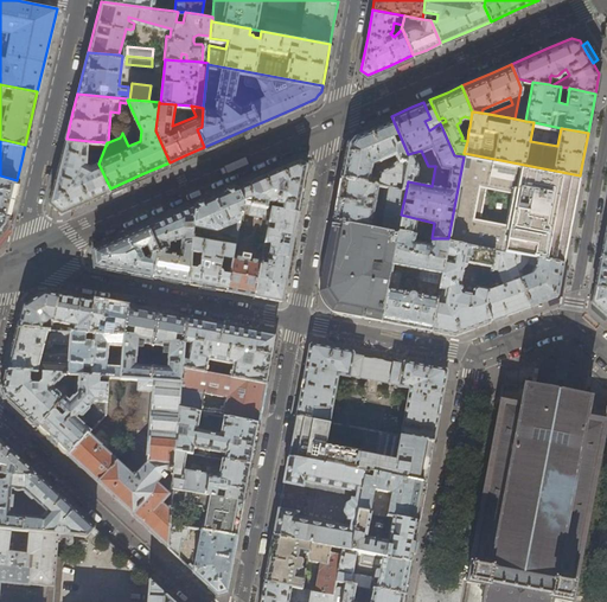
[(391,116),(372,125),(353,134),(347,140),(345,154),(340,175),(396,186),(396,179),(403,180),(408,154),(391,116)]
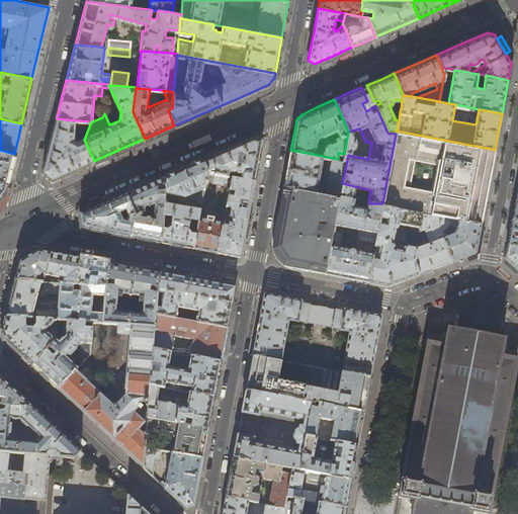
[(76,120),(57,118),(51,140),(42,171),(52,179),(74,170),(94,161),(84,140),(83,138),(77,141),(74,139),(76,120)]
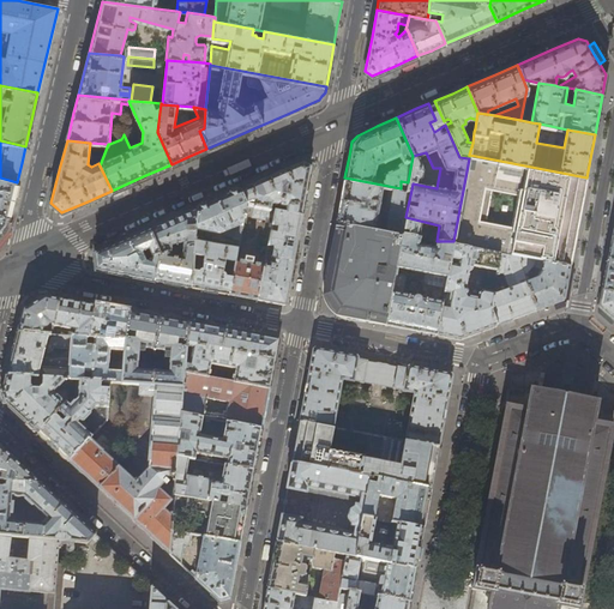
[(587,178),(469,155),(469,158),(453,241),(500,249),(517,253),(570,264),(578,219),(587,178)]
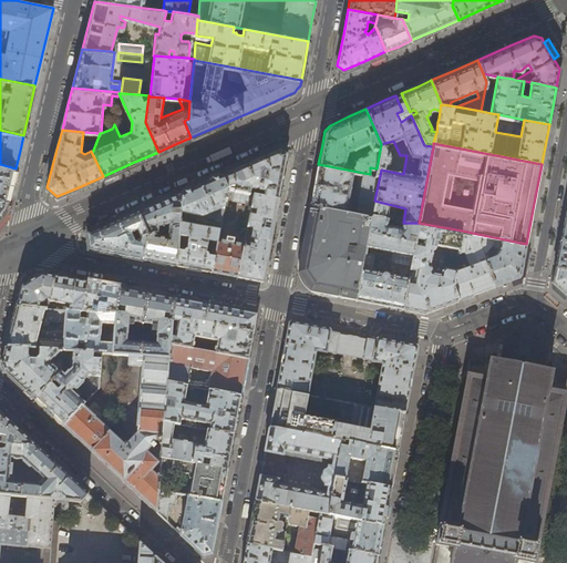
[(220,173),(227,187),(249,191),(250,184),(253,186),(255,186),(257,186),(258,185),(258,187),(264,188),(264,192),(260,191),(260,193),(279,196),(284,173),(287,152),(280,146),(255,159),(220,173)]
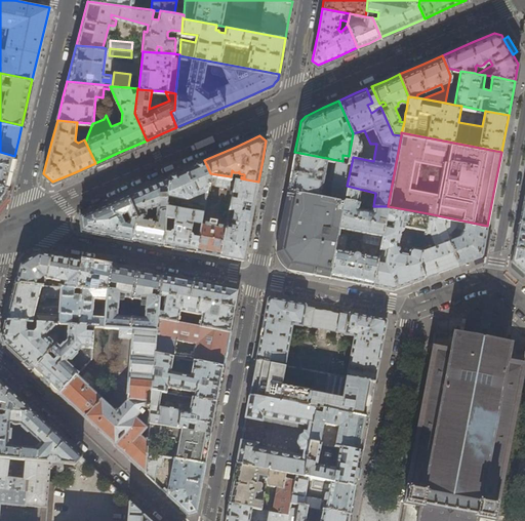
[(0,184),(7,186),(8,179),(10,170),(14,156),(0,152),(0,184)]
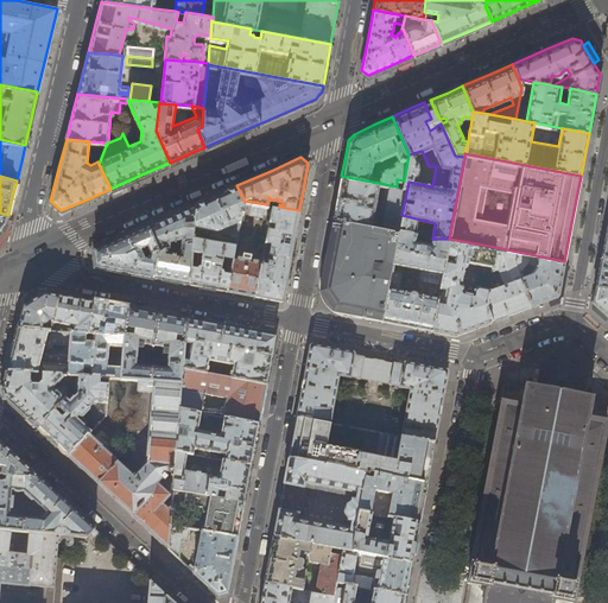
[(407,188),(397,186),(341,176),(337,195),(334,216),(372,223),(378,186),(385,188),(378,224),(399,229),(401,215),(407,188)]
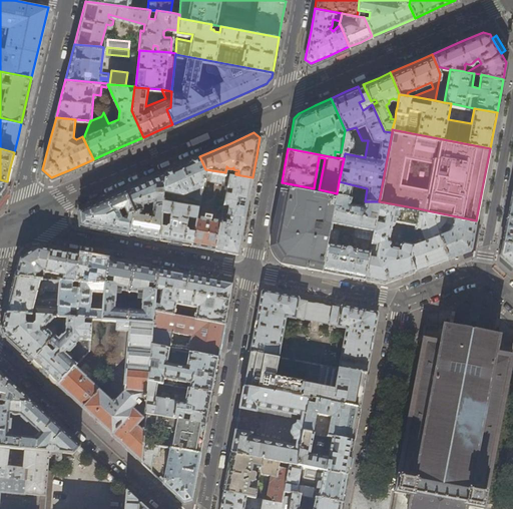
[(204,174),(205,169),(199,156),(182,163),(165,171),(163,194),(170,196),(171,190),(193,195),(192,200),(199,201),(204,174)]
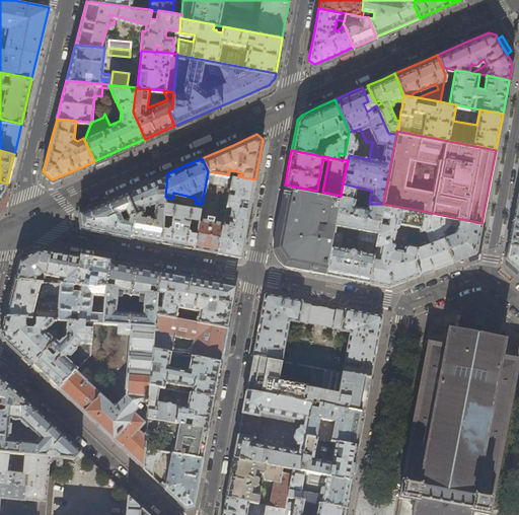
[(232,175),(228,174),(208,171),(207,176),(214,177),(213,180),(224,182),(224,179),(231,181),(232,175)]
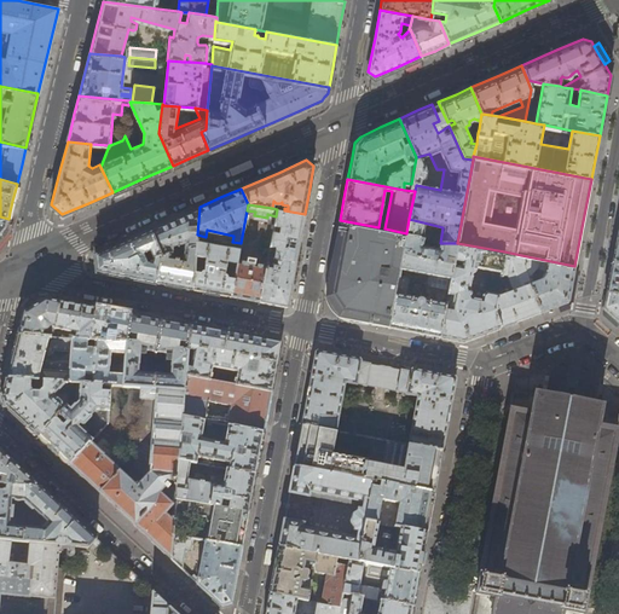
[(175,218),(150,229),(161,253),(172,250),(180,249),(178,243),(185,241),(185,248),(196,245),(197,235),(200,207),(175,218)]
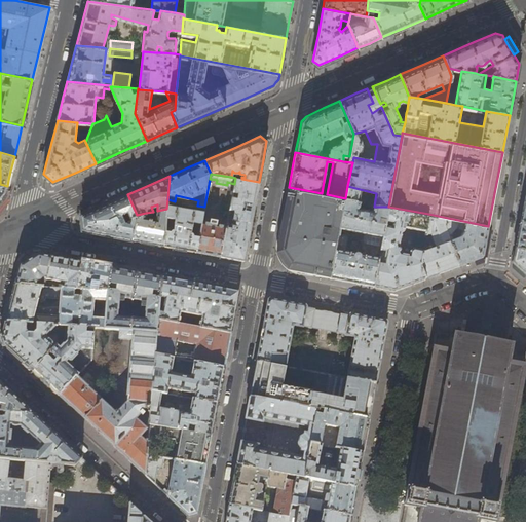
[(241,179),(235,178),(234,184),(229,208),(234,209),(233,216),(228,215),(226,224),(221,254),(229,256),(243,259),(251,222),(259,182),(241,179)]
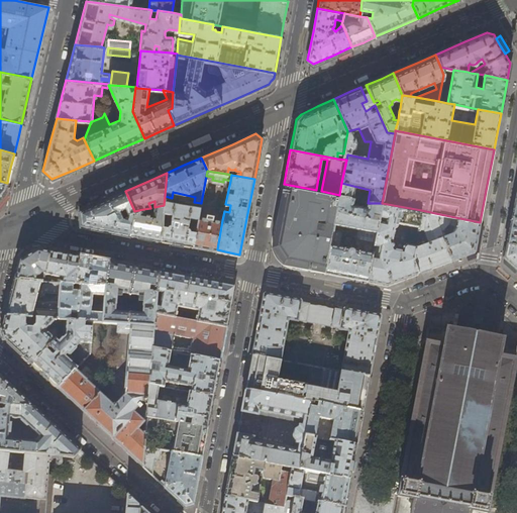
[(316,190),(284,184),(277,218),(272,245),(284,263),(306,267),(325,270),(333,227),(334,222),(339,195),(321,191),(316,190)]
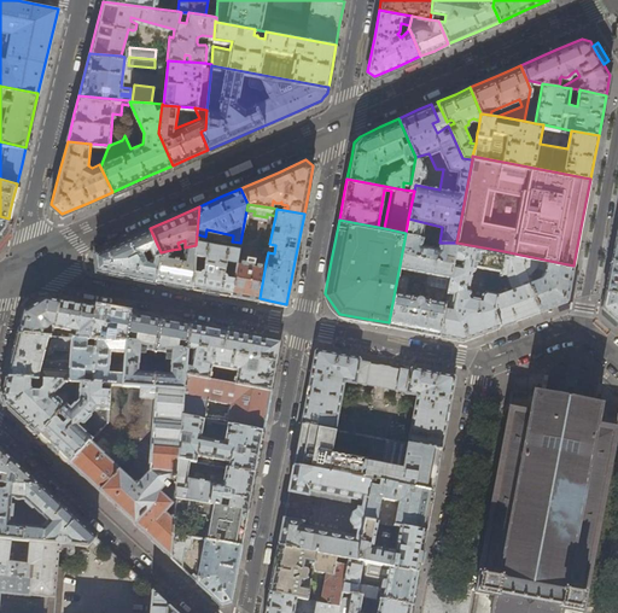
[(156,279),(161,252),(150,228),(127,238),(95,252),(97,267),(130,274),(156,279)]
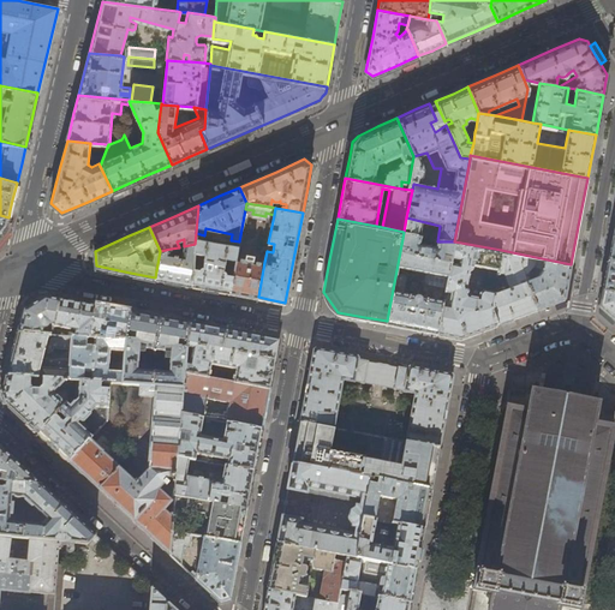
[(421,235),(419,234),(404,232),(398,264),(428,269),(427,276),(428,280),(446,283),(454,241),(437,241),(435,249),(431,249),(431,247),(430,245),(428,244),(425,244),(424,246),(419,246),(421,235)]
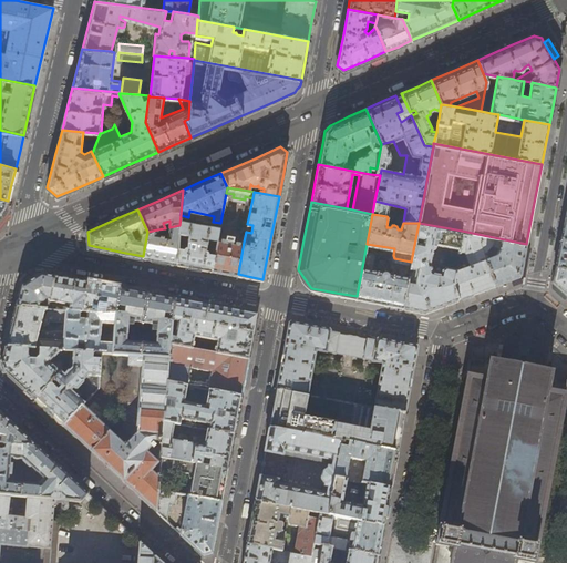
[(191,217),(188,217),(181,215),(179,225),(176,263),(193,265),(212,269),(215,254),(206,253),(208,238),(217,241),(218,236),(219,228),(189,223),(191,217)]
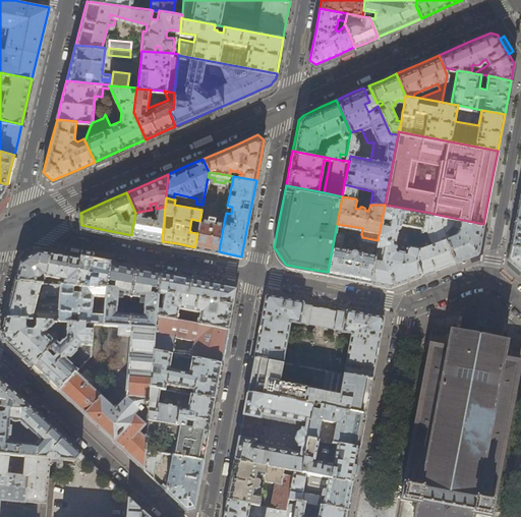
[(421,227),(424,212),(385,205),(378,240),(375,253),(370,281),(390,284),(406,278),(421,273),(416,261),(418,246),(409,243),(406,246),(406,249),(397,248),(394,241),(398,222),(421,227)]
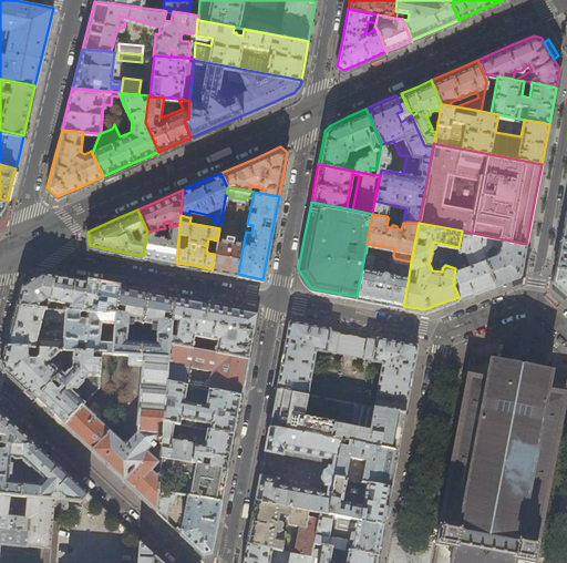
[(179,225),(169,227),(167,237),(164,236),(161,235),(161,236),(156,235),(157,229),(147,232),(143,256),(158,258),(176,263),(179,225)]
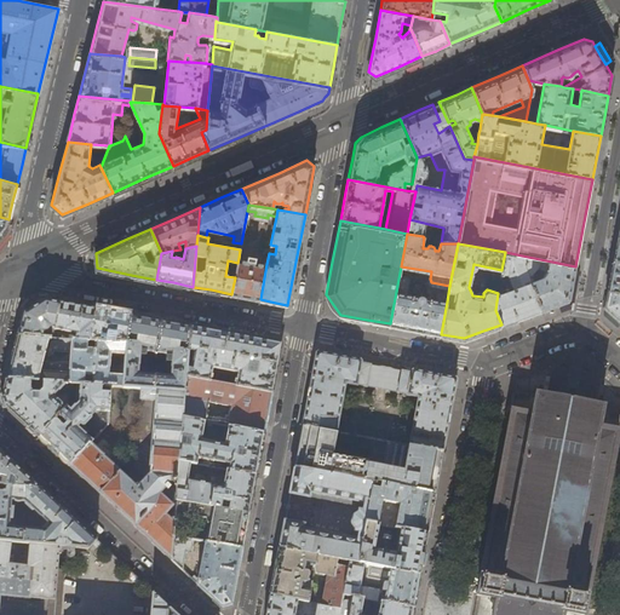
[(540,309),(522,256),(505,252),(501,270),(501,274),(509,271),(514,286),(510,287),(510,289),(504,292),(504,288),(505,286),(504,281),(500,282),(498,293),(495,310),(501,325),(522,316),(540,309)]
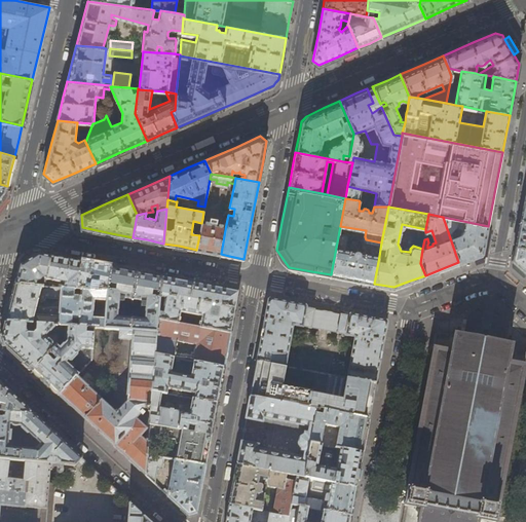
[(202,219),(201,223),(199,235),(196,250),(210,252),(221,254),(226,224),(217,222),(218,219),(210,217),(210,221),(202,219)]
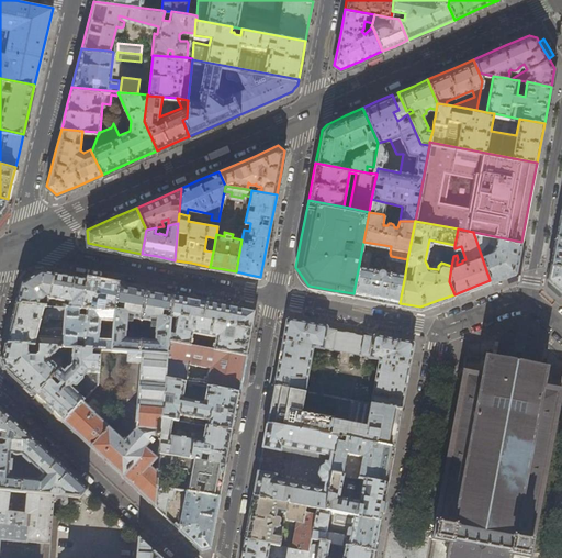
[(490,280),(503,276),(516,270),(518,258),(521,242),(473,232),(490,280)]
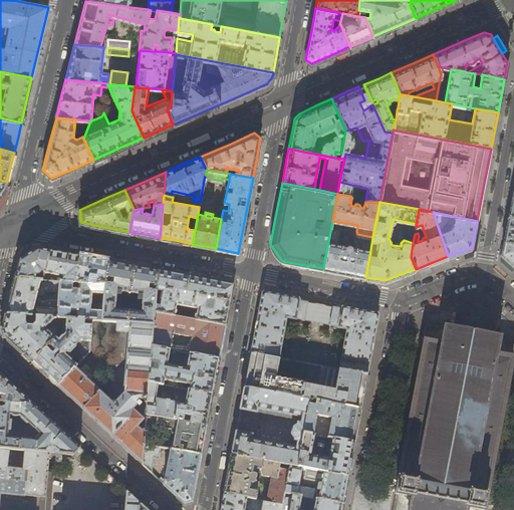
[(513,214),(509,214),(506,227),(504,241),(513,242),(513,214)]
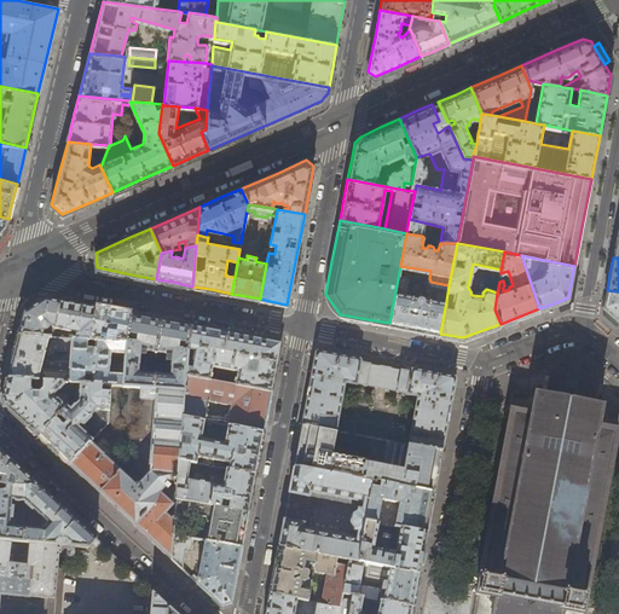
[(408,273),(399,272),(389,323),(414,328),(440,334),(446,301),(405,293),(409,277),(408,273)]
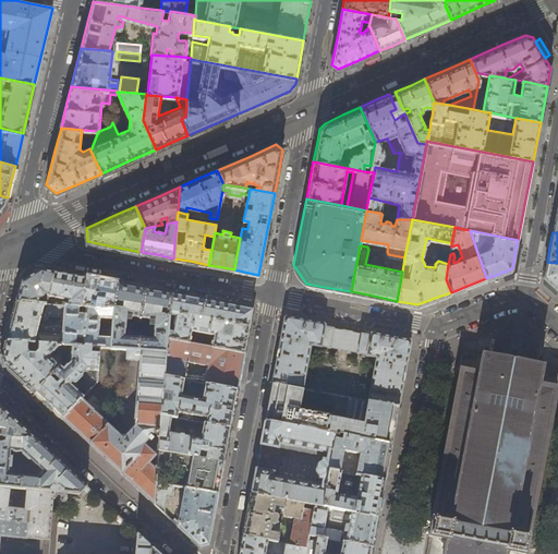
[(557,263),(547,262),(545,271),(544,275),(546,277),(557,287),(557,263)]
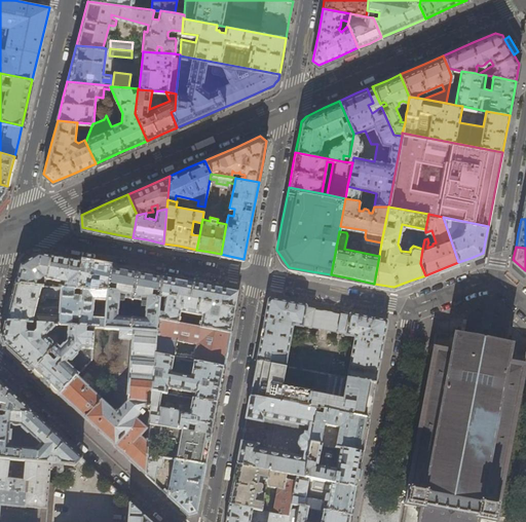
[(46,275),(50,253),(44,252),(38,251),(21,261),(20,265),(15,282),(44,284),(46,275)]
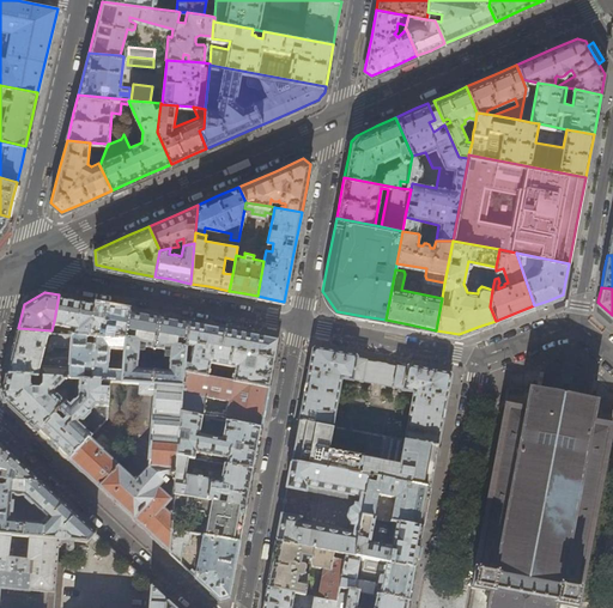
[(79,298),(59,295),(54,321),(77,324),(76,328),(68,327),(68,332),(89,333),(95,302),(79,298)]
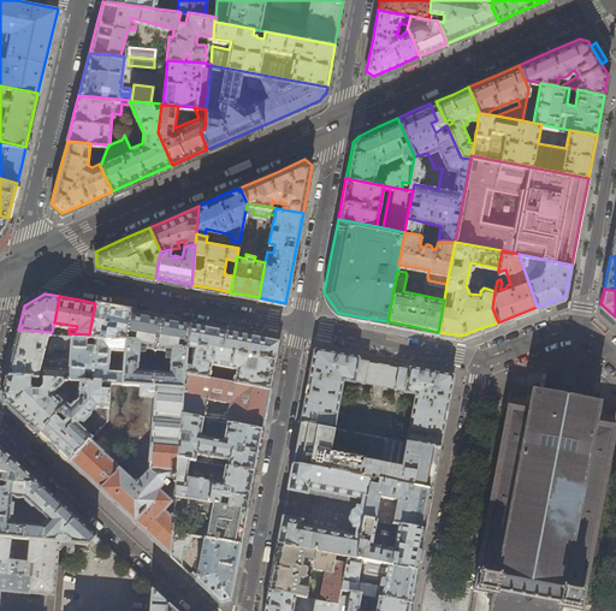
[(114,307),(95,303),(89,334),(125,337),(130,309),(114,307)]
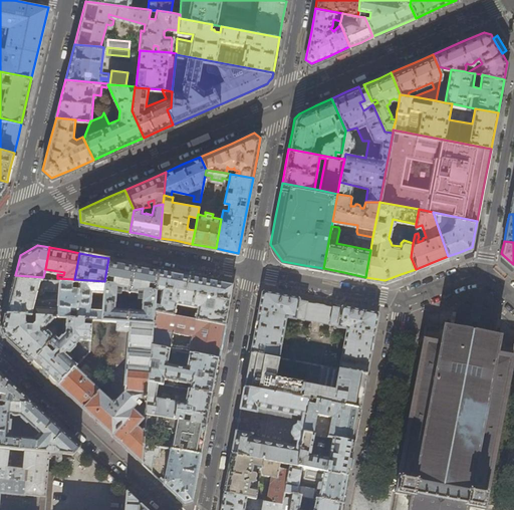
[(513,265),(513,264),(503,255),(502,256),(503,259),(512,268),(513,265)]
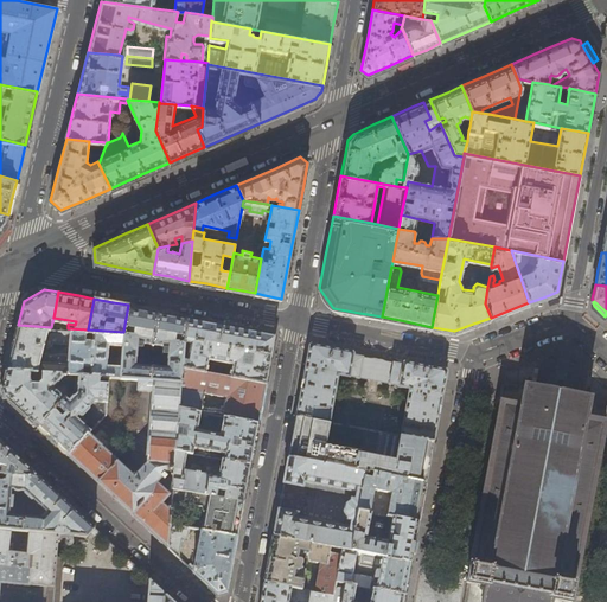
[(147,308),(128,305),(123,332),(122,343),(121,363),(120,375),(138,376),(180,378),(181,365),(186,316),(173,313),(147,308)]
